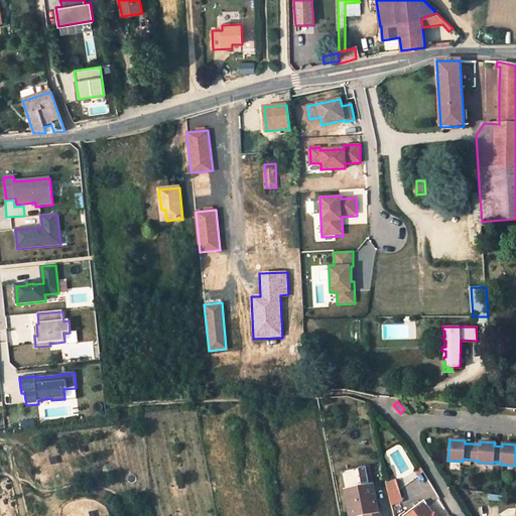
[(389,485),(389,494),(399,492),(398,488),(389,485)]
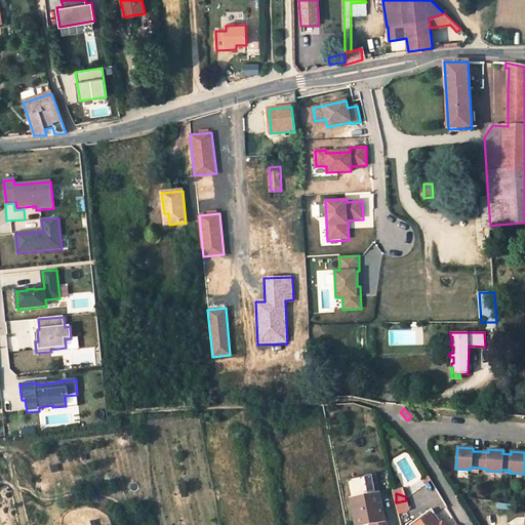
[(385,519),(379,495),(351,501),(356,524),(387,524),(386,519),(385,519)]
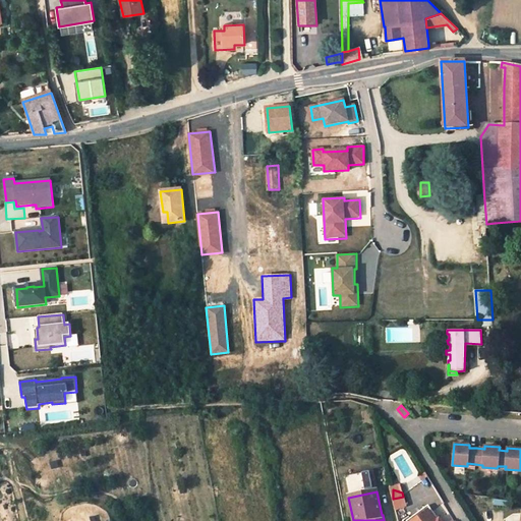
[(441,520),(429,505),(407,520),(441,520)]
